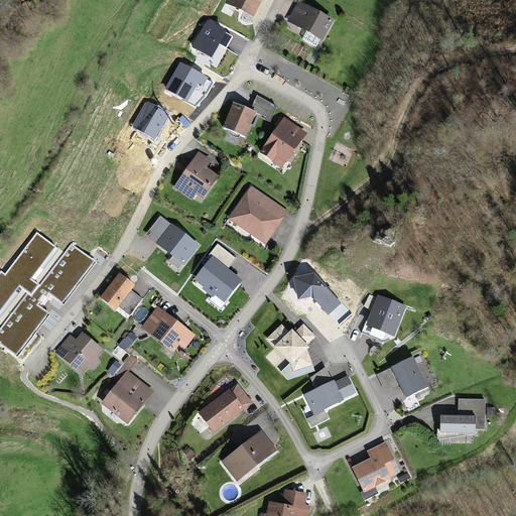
[(226,0),(226,2),(247,13),(254,0),(226,0)]
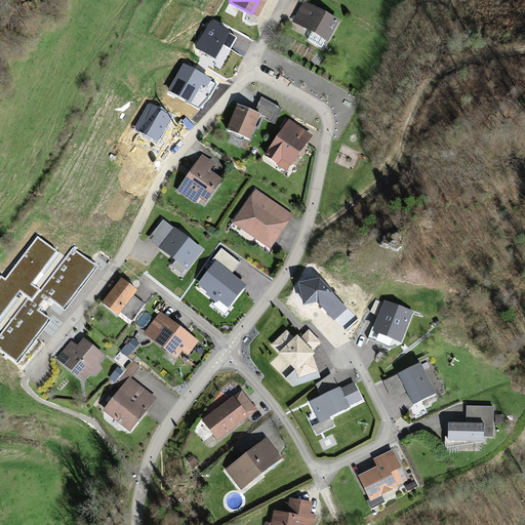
[(304,1),(293,19),(309,28),(307,31),(317,37),(319,33),(327,37),(336,18),(304,1)]
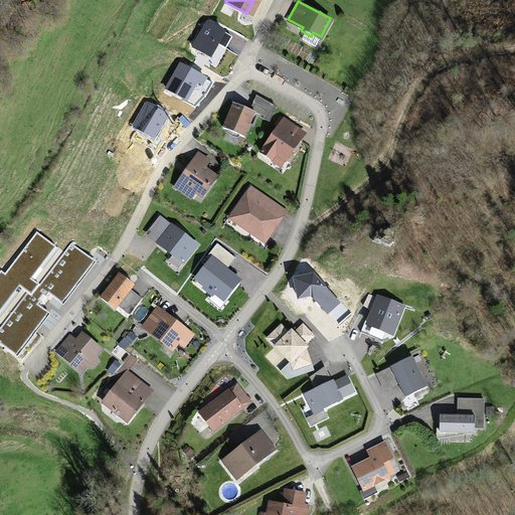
[(208,19),(192,46),(211,57),(226,30),(208,19)]
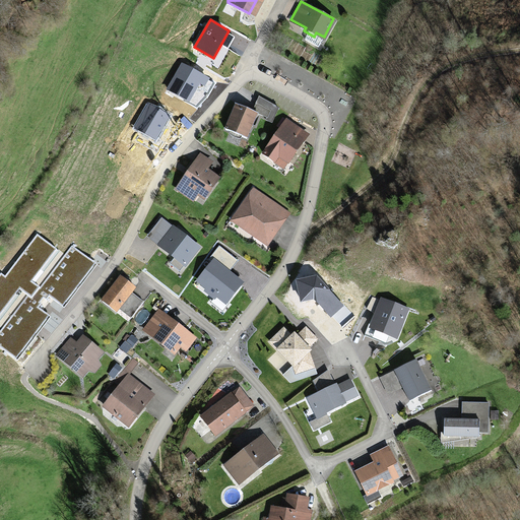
[(208,78),(184,65),(169,92),(193,106),(208,78)]
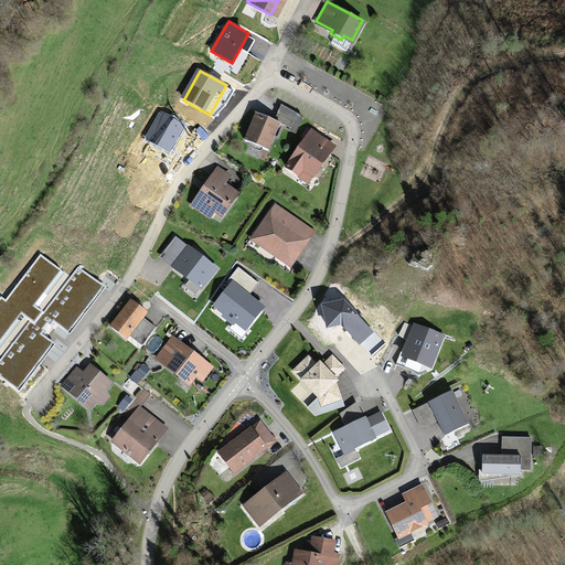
[(255,112),(245,139),(267,149),(278,123),(289,127),(288,130),(296,134),(302,117),(281,105),(275,120),(255,112)]
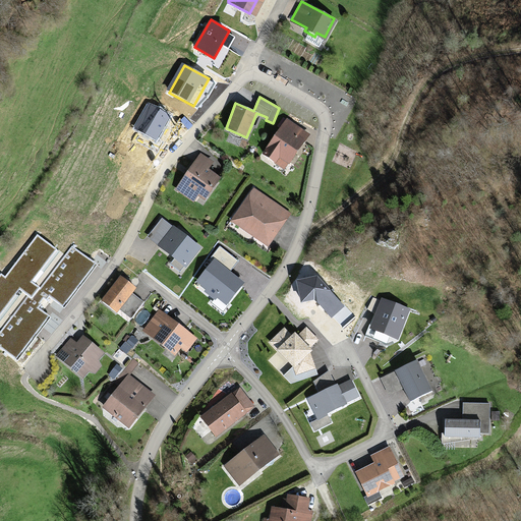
[(133,128),(156,141),(171,116),(149,102),(133,128)]
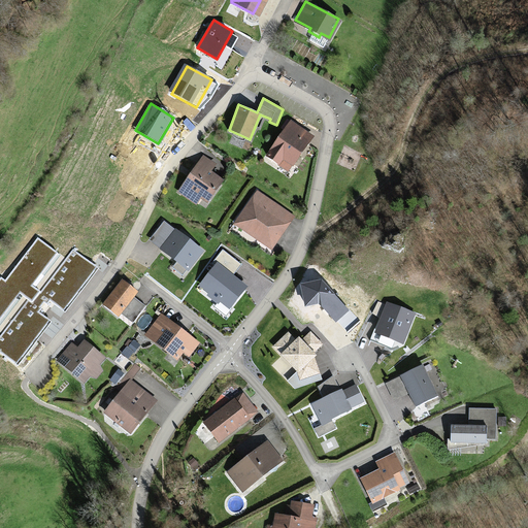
[(290,123),(269,154),(292,169),(308,144),(300,138),(304,132),(290,123)]
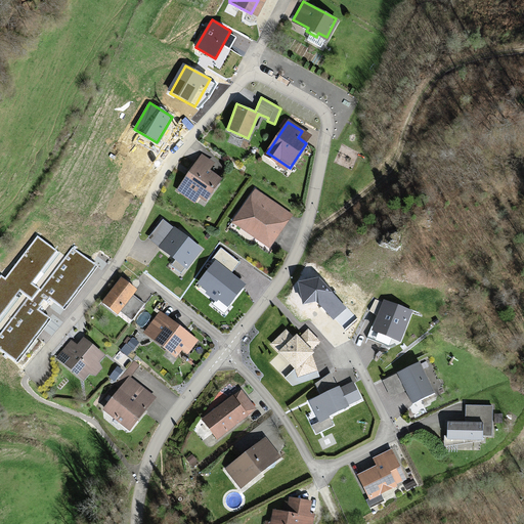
[(201,157),(177,192),(193,203),(198,195),(205,200),(218,180),(208,174),(213,165),(201,157)]
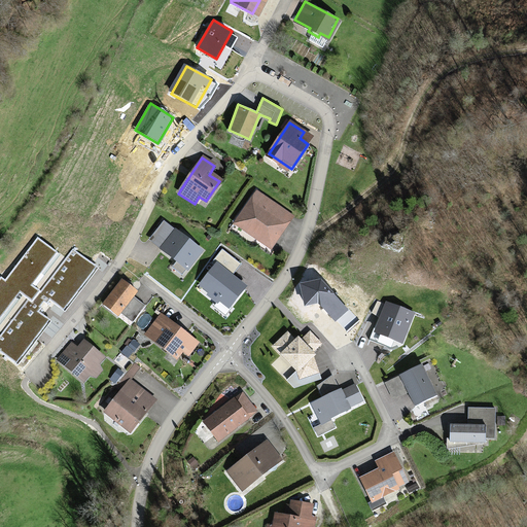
[(257,188),(233,222),(270,249),(294,215),(257,188)]
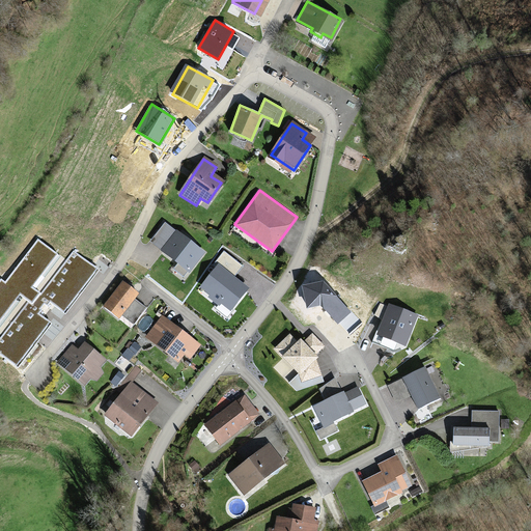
[(203,252),(165,222),(150,242),(189,271),(203,252)]
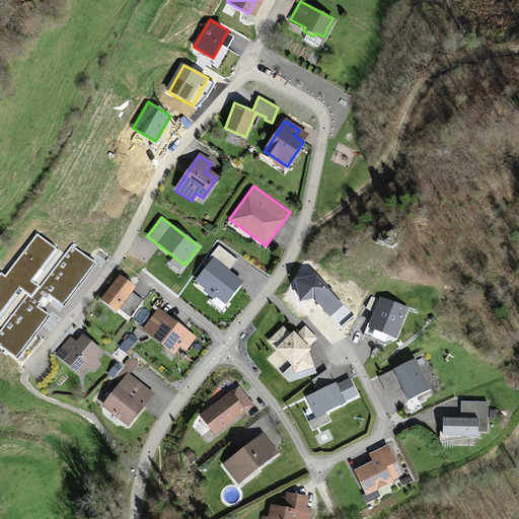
[(59,250),(36,234),(5,276),(1,273),(0,273),(0,318),(22,290),(27,294),(0,329),(0,346),(17,359),(50,316),(38,307),(48,294),(63,306),(95,264),(72,245),(41,287),(34,283),(59,250)]
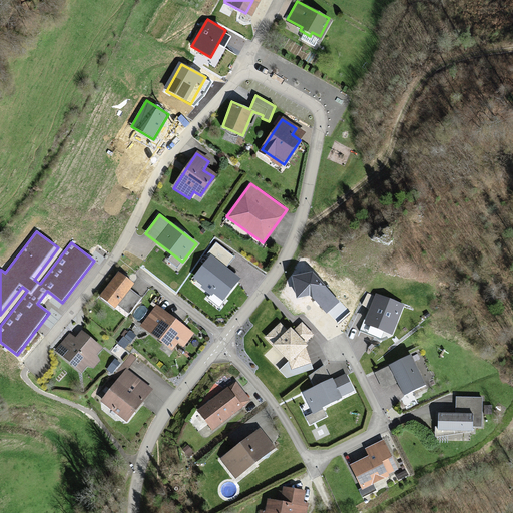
[(207,254),(210,257),(194,277),(222,299),(237,279),(224,269),(233,257),(216,243),(207,254)]
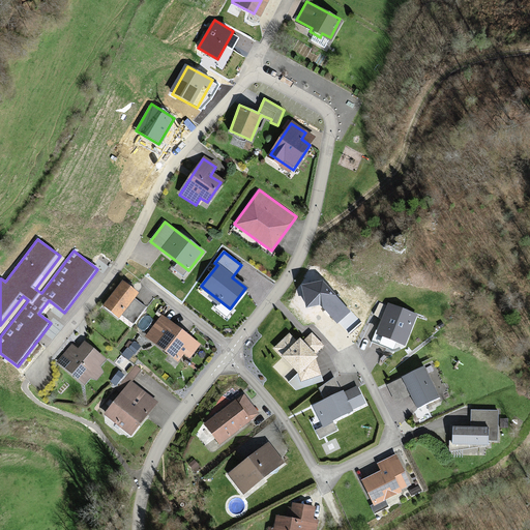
[(120,277),(101,304),(130,324),(142,307),(133,300),(140,291),(120,277)]
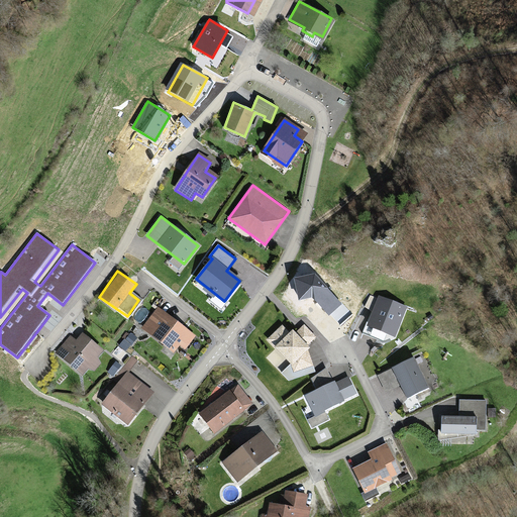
[(340,304),(314,275),(295,279),(299,299),(312,297),(329,314),(340,304)]
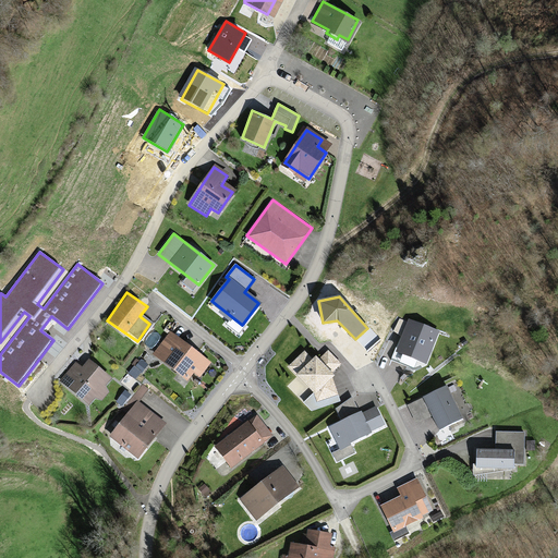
[(438,331),(409,320),(397,351),(425,363),(438,331)]
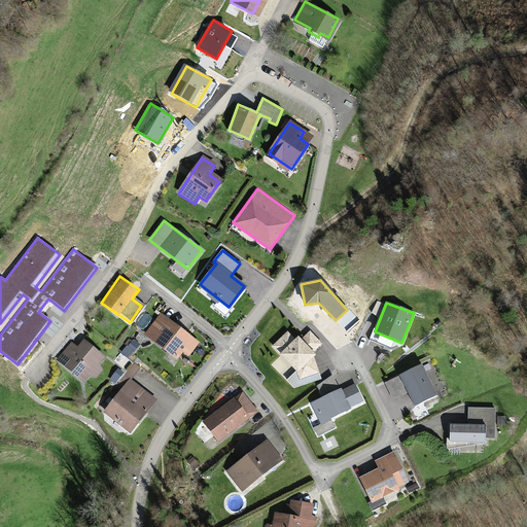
[(200,342),(159,314),(143,337),(177,359),(181,352),(188,357),(200,342)]
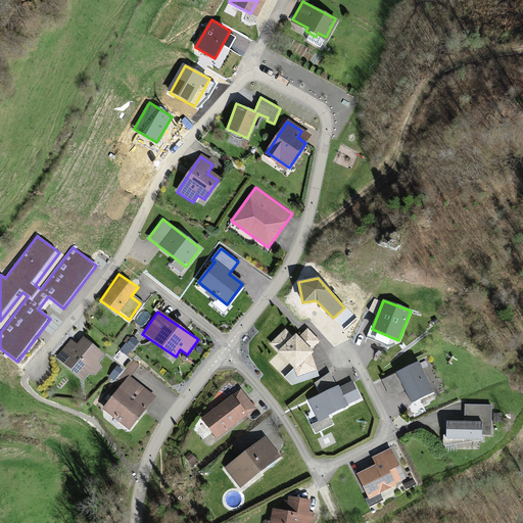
[(314,351),(284,325),(266,345),(294,370),(297,380),(320,373),(314,351)]
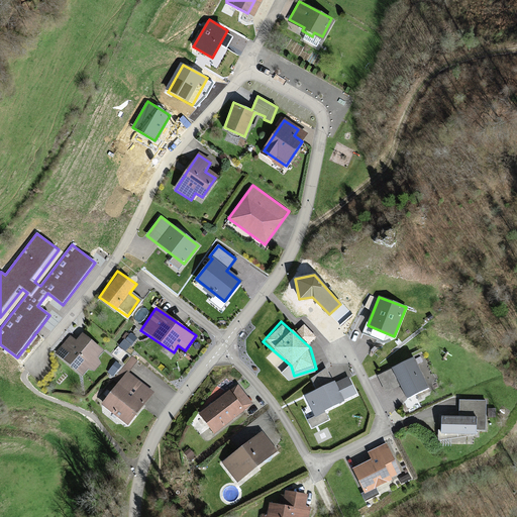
[(74,338),(68,334),(54,351),(82,375),(87,368),(92,372),(101,362),(96,357),(102,350),(79,332),(74,338)]
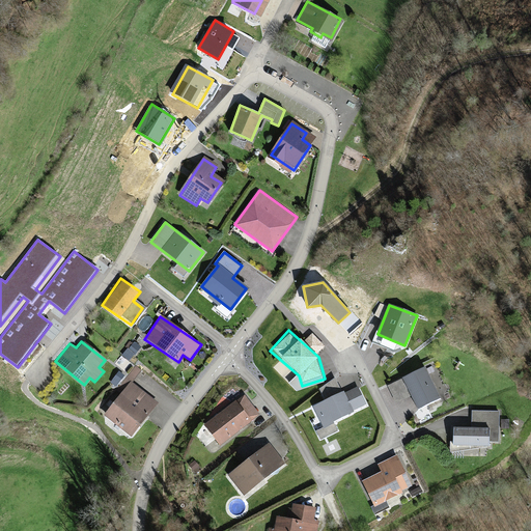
[(421,365),(386,383),(395,401),(409,394),(416,410),(438,399),(421,365)]
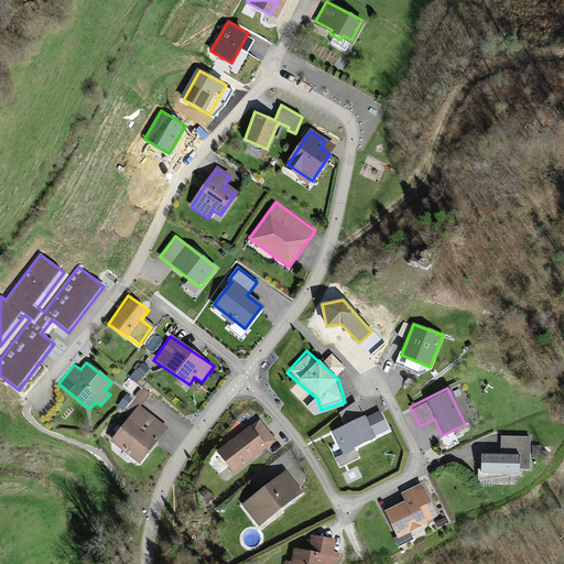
[(346,425),(334,432),(345,453),(335,457),(339,467),(359,457),(354,447),(375,437),(373,435),(388,429),(379,412),(364,420),(362,418),(356,402),(340,413),(346,425)]
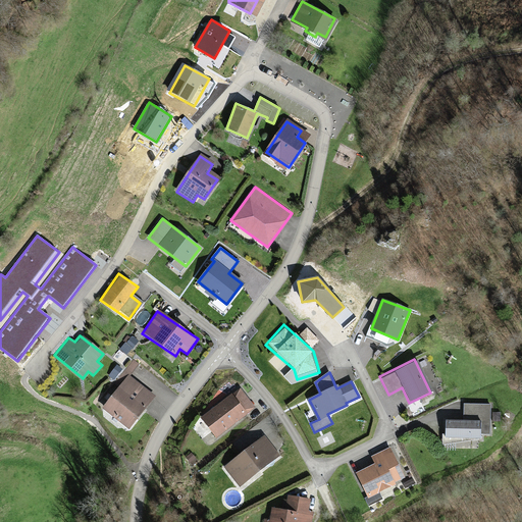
[(126,378),(103,410),(127,428),(152,397),(126,378)]
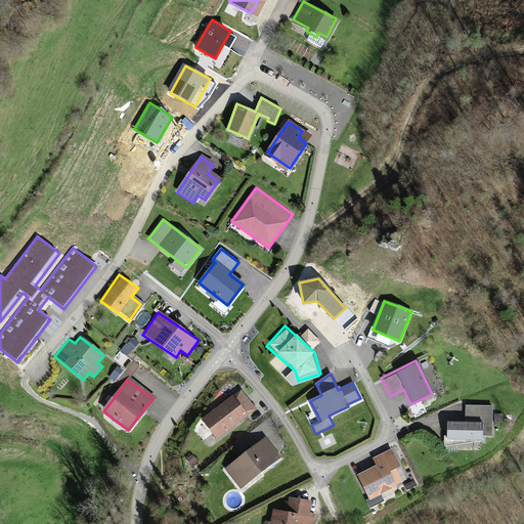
[(255,408),(239,388),(200,418),(215,438),(255,408)]
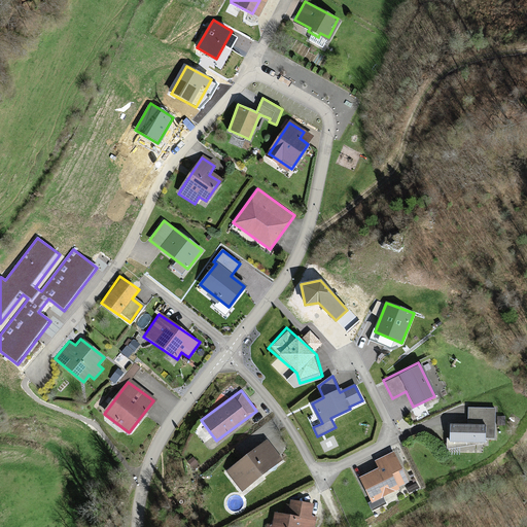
[(464,423),(447,423),(446,441),(481,442),(482,436),(494,437),(495,408),(465,408),(464,423)]
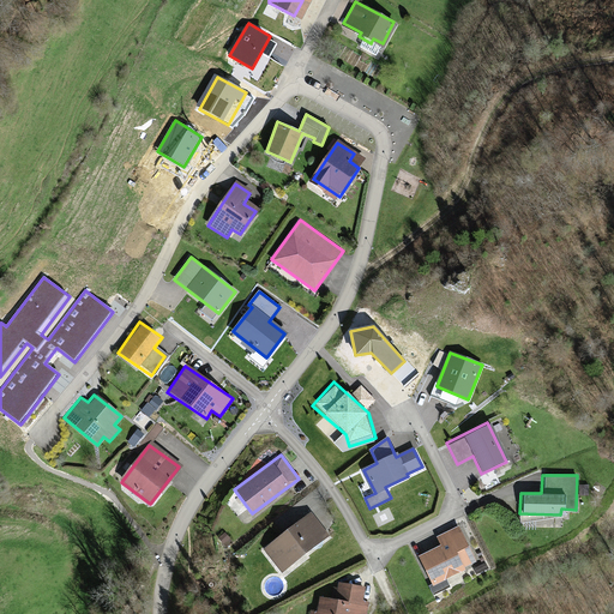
[(309,512),(264,547),(283,572),(329,537),(309,512)]
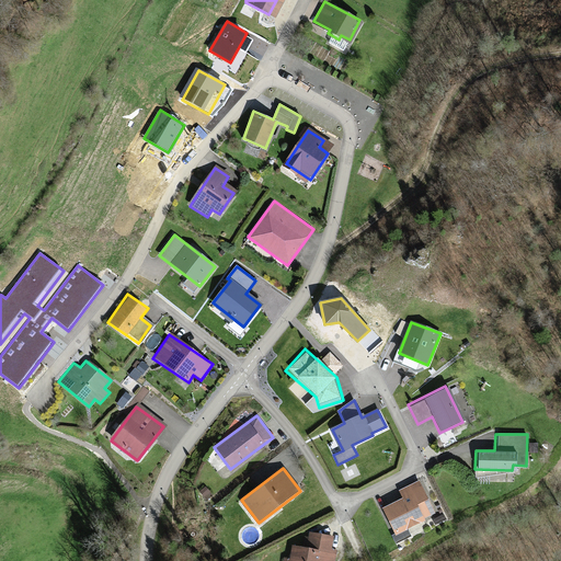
[(381,507),(392,528),(431,510),(415,479),(396,489),(400,497),(381,507)]
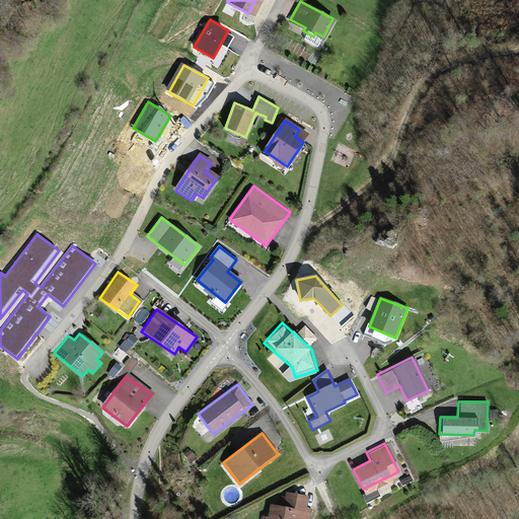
[(300,518),(305,498),(283,493),(280,507),(269,505),(267,518),(261,518),(260,518),(300,518)]
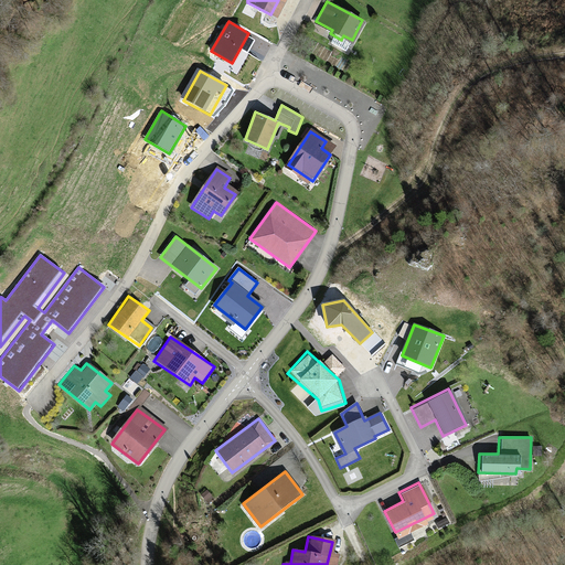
All buildings are outlined.
